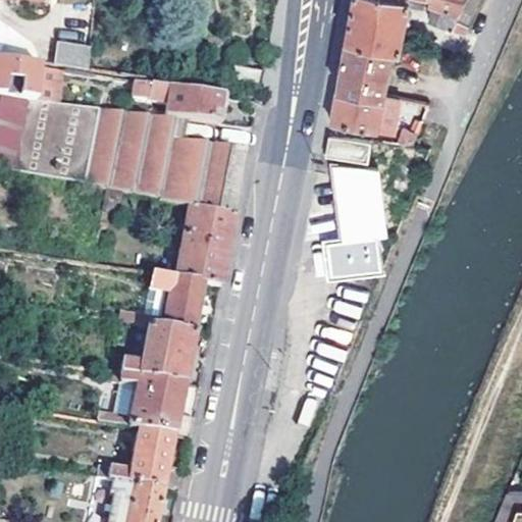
[(400,46),(407,0),(353,0),(351,12),(347,39),(393,44),(400,46)]
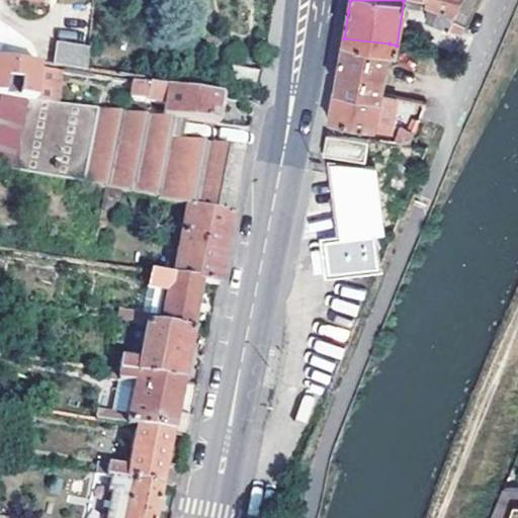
[(439,7),(433,20),(433,22),(456,32),(471,0),(423,0),(432,4),(439,7)]
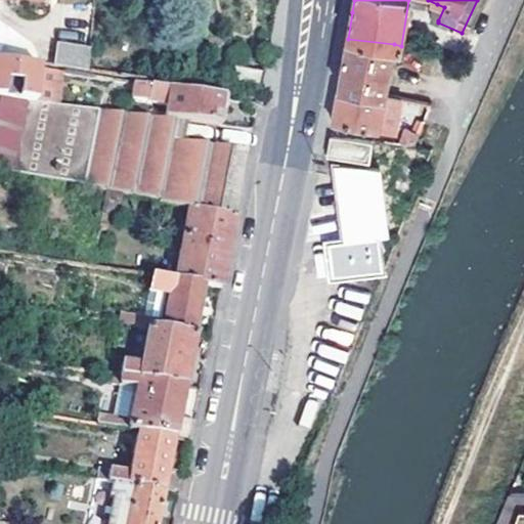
[(444,7),(437,4),(431,18),(438,20),(444,7)]
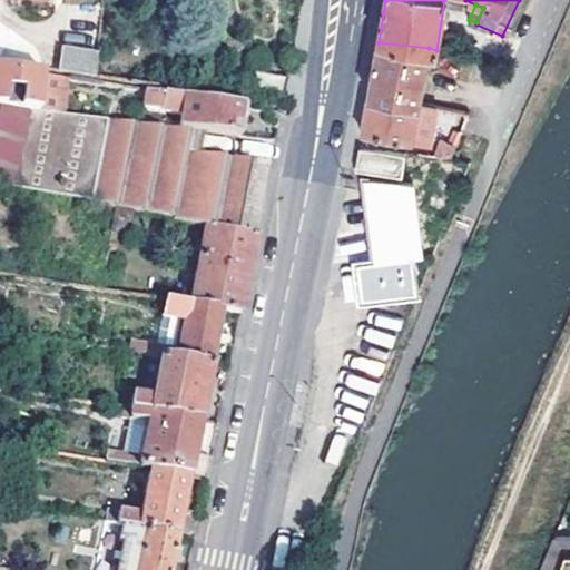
[(0,28),(0,62),(41,70),(37,61),(31,52),(21,41),(13,35),(5,29),(0,28)]
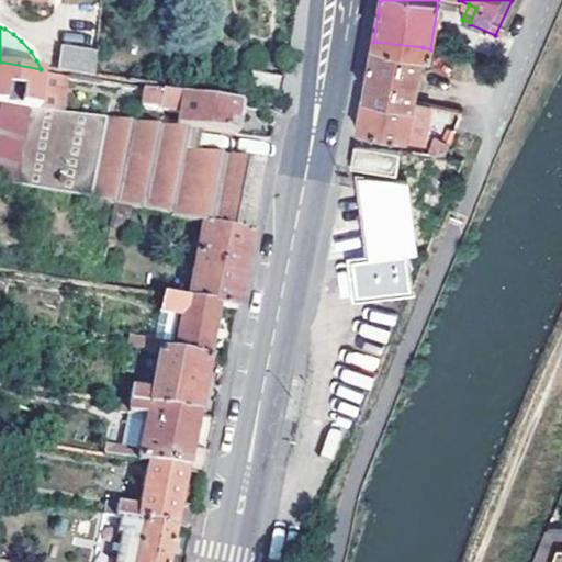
[(363,94),(413,103),(423,47),(373,42),(368,68),(363,94)]
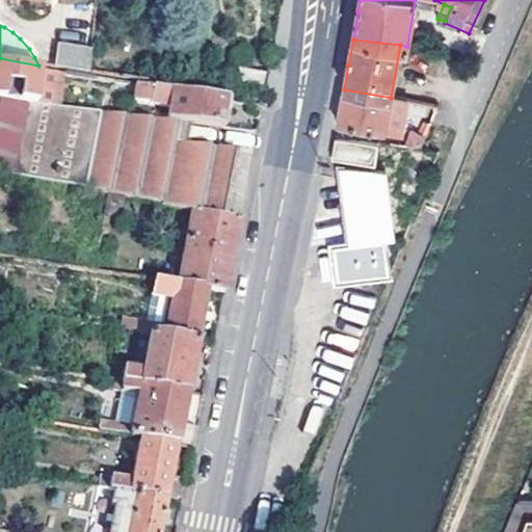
[(87,73),(89,49),(57,46),(55,68),(87,73)]
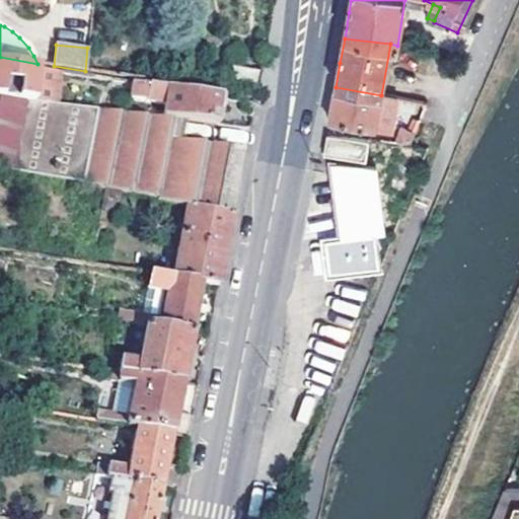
[(0,96),(30,100),(35,68),(0,62),(0,96)]
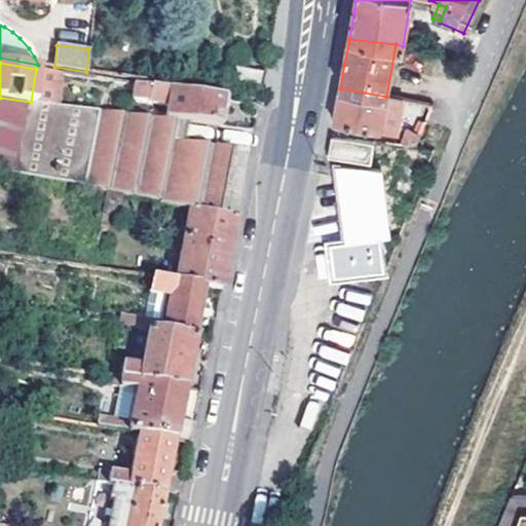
[(36,69),(31,102),(59,105),(65,73),(36,69)]
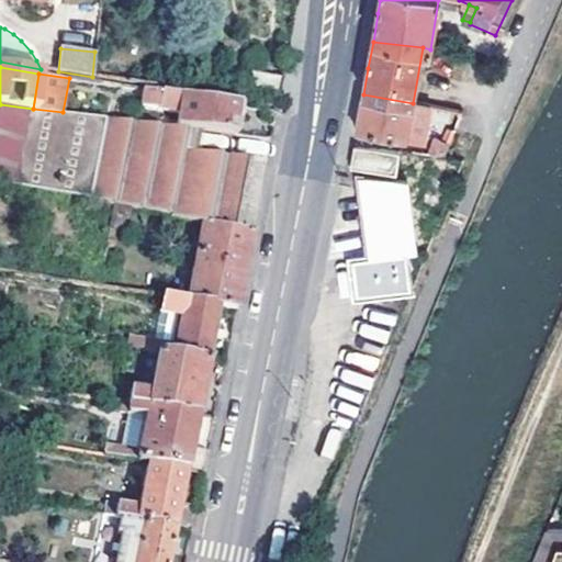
[(145,90),(138,122),(198,131),(236,135),(240,105),(145,90)]
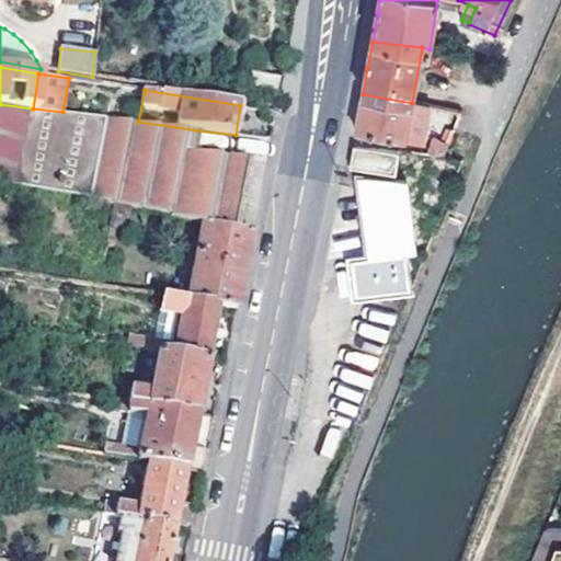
[(407,134),(412,103),(363,94),(362,101),(356,132),(407,139),(407,134)]
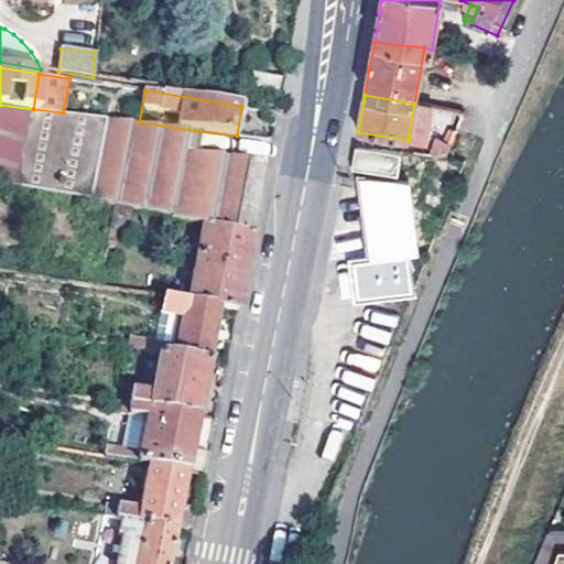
[(432,106),(414,104),(409,134),(426,137),(432,106)]
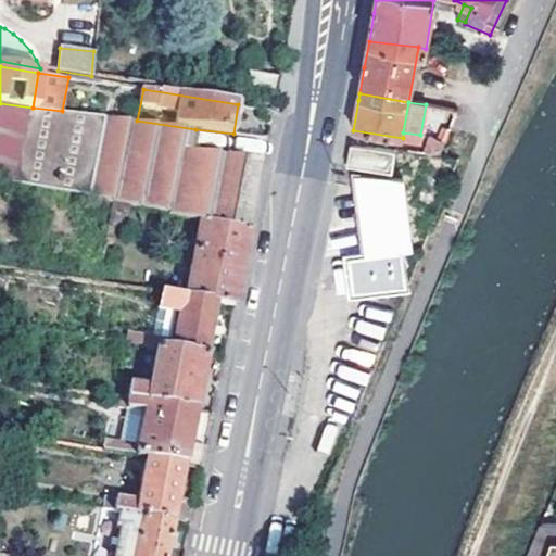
[(0,179),(103,200),(127,205),(202,220),(239,228),(243,204),(240,203),(238,203),(245,158),(192,150),(196,129),(137,121),(62,111),(33,108),(0,103),(0,179)]
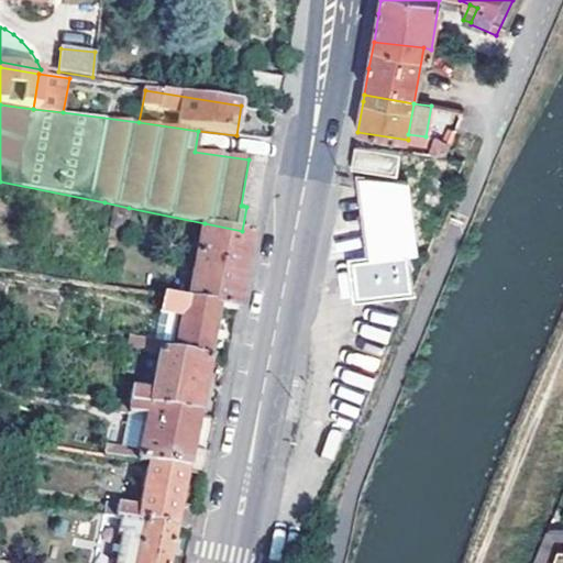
[(400,154),(354,148),(351,167),(397,174),(400,154)]
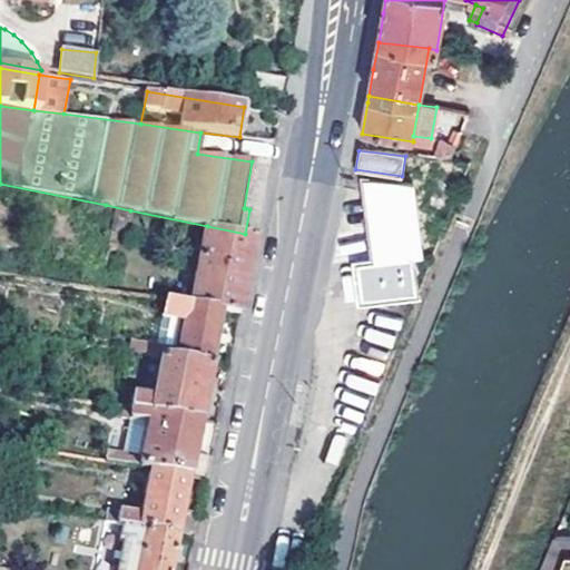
[(416,254),(414,183),(365,177),(375,259),(357,262),(363,297),(369,297),(410,292),(406,255),(416,254)]
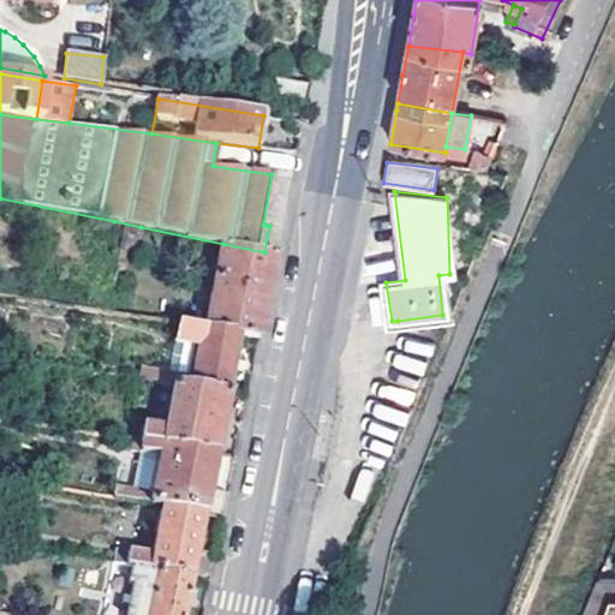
[(136,252),(141,227),(114,221),(112,231),(123,233),(117,267),(123,269),(126,251),(136,252)]
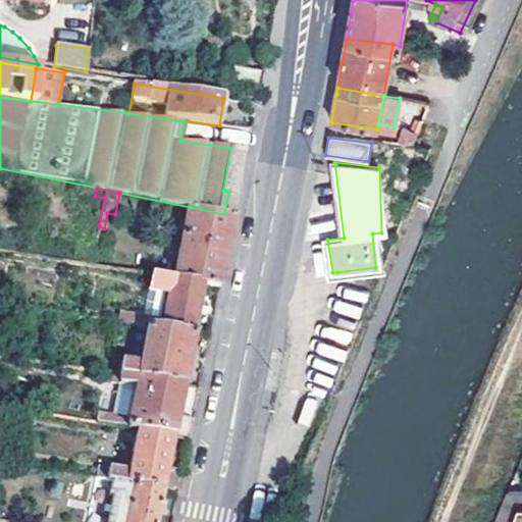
[(224,214),(190,207),(175,279),(202,284),(219,289),(222,273),(233,216),(224,214)]
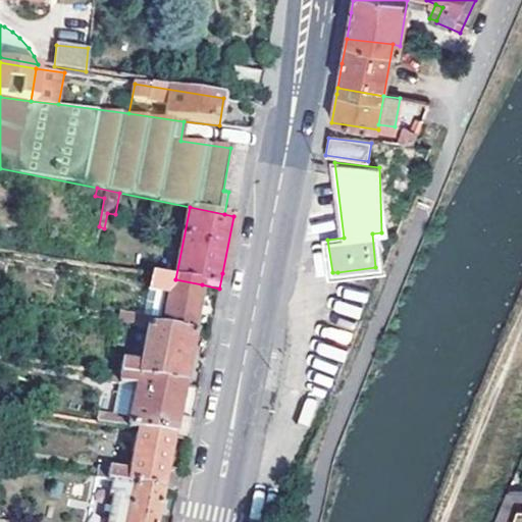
[(143,317),(141,326),(147,326),(192,334),(202,284),(175,279),(151,274),(147,291),(168,296),(163,320),(143,317)]
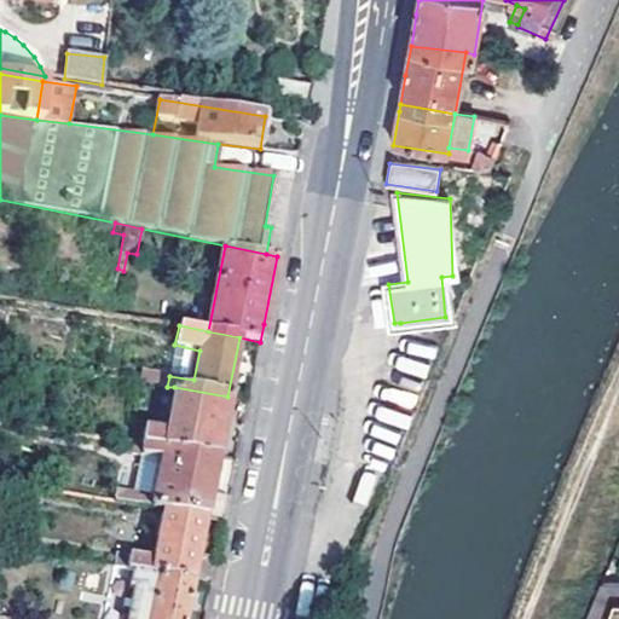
[(144,429),(140,444),(145,445),(215,457),(227,397),(174,387),(166,434),(144,429)]
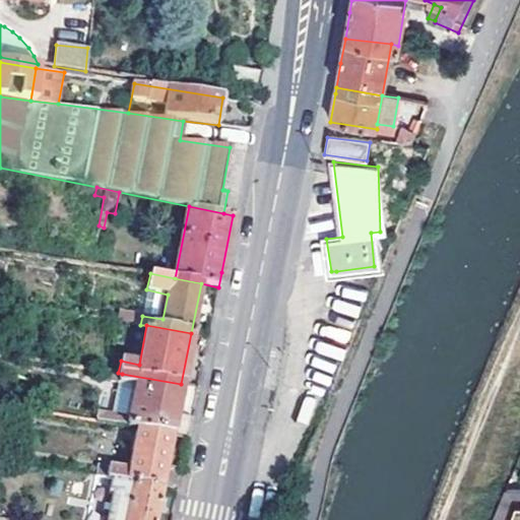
[(95,420),(136,428),(171,434),(189,437),(193,416),(176,413),(181,384),(122,374),(120,382),(134,384),(128,417),(96,412),(95,420)]
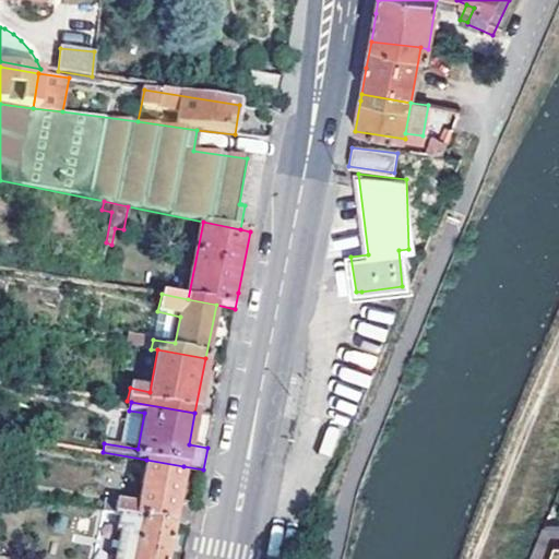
[(120,514),(171,524),(188,526),(192,506),(176,502),(183,466),(146,460),(137,507),(104,501),(102,511),(120,514)]
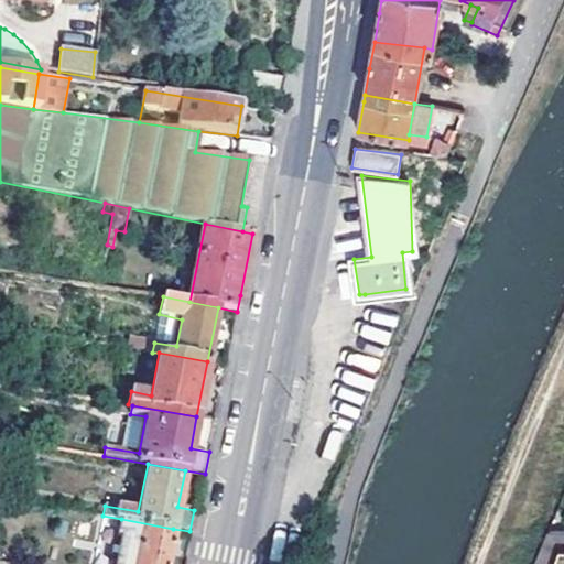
[(121,535),(115,563),(165,563),(173,529),(121,519),(118,534),(121,535)]
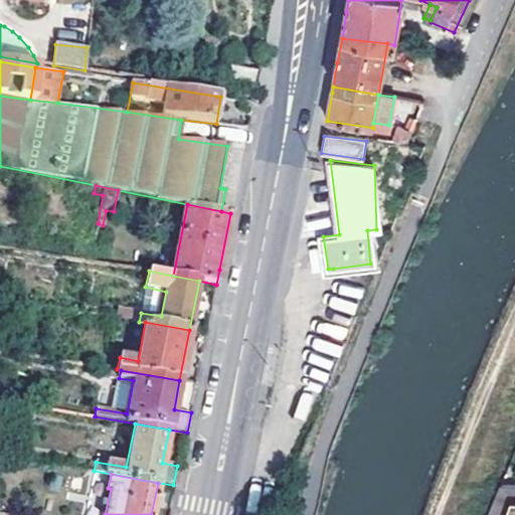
[(514,514),(514,487),(499,488),(488,514),(514,514)]
